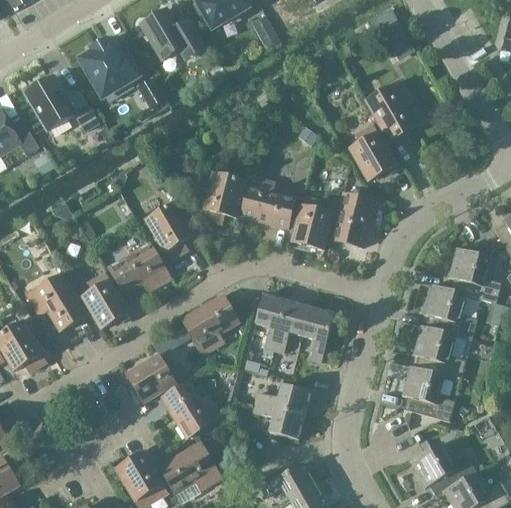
[(196,0),(197,1),(193,3),(201,16),(205,14),(212,26),(246,5),(243,0),(196,0)]
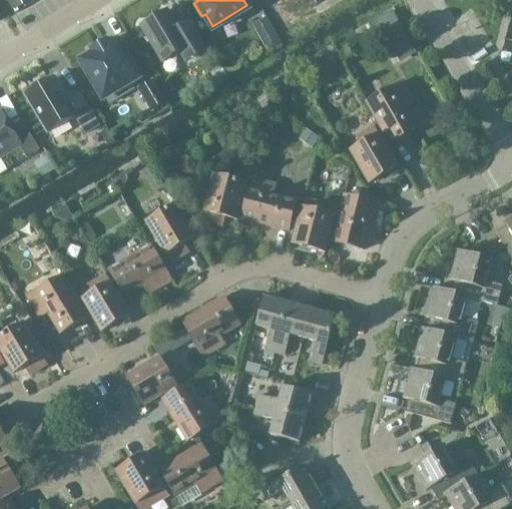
[(165,6),(139,22),(161,59),(186,44),(191,53),(203,45),(190,25),(180,31),(165,6)]
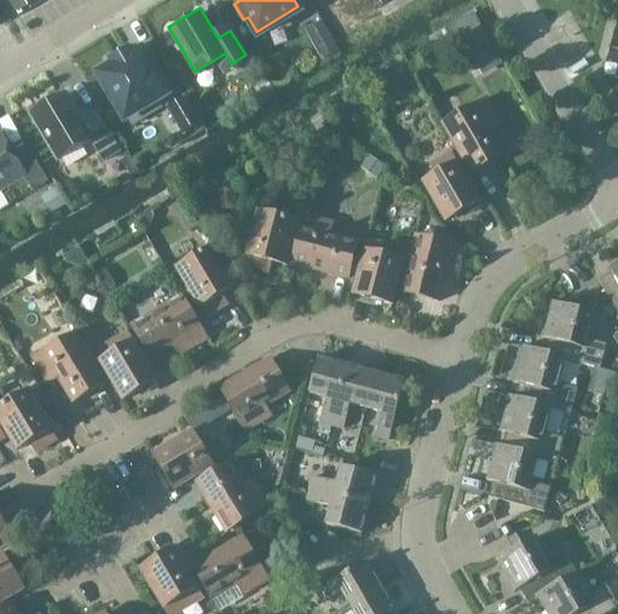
[(473,10),(456,19),(483,68),(500,58),(473,10)]
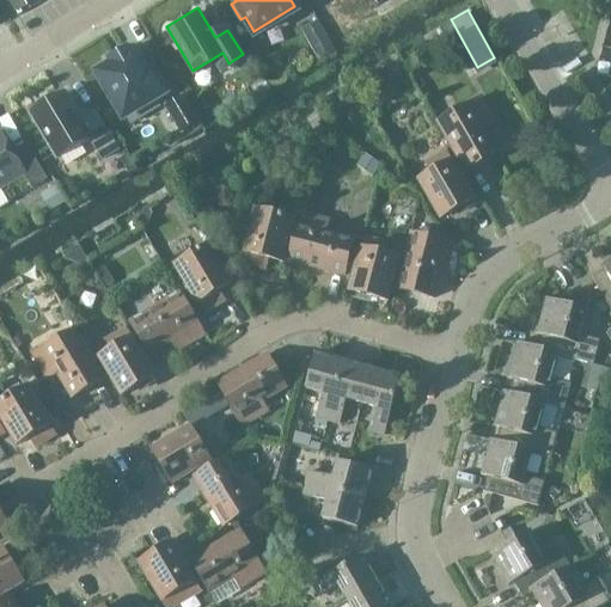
[(316,18),(300,26),(309,42),(324,34),(316,18)]
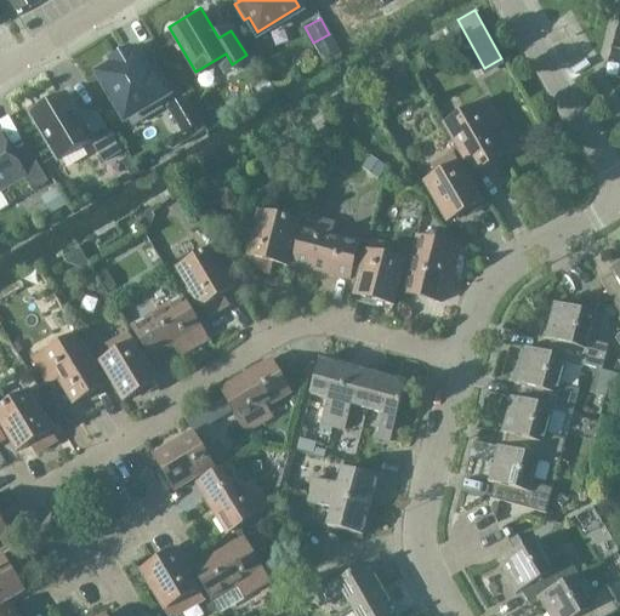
[(113,61),(96,70),(124,117),(166,91),(153,69),(148,72),(134,49),(130,51),(126,46),(111,56),(113,61)]
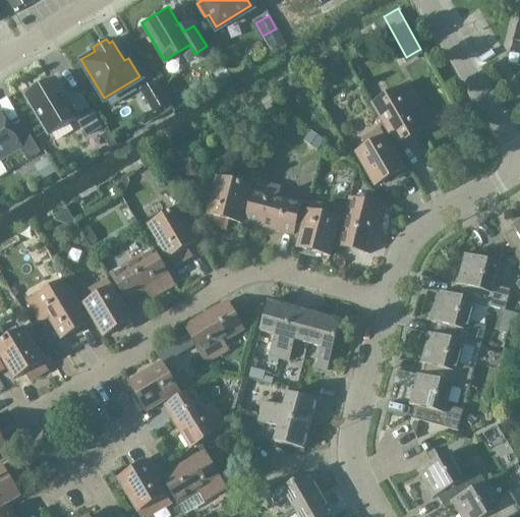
[(332,54),(331,58),(333,61),(337,62),(340,60),(342,56),(339,52),(335,51),(332,54)]
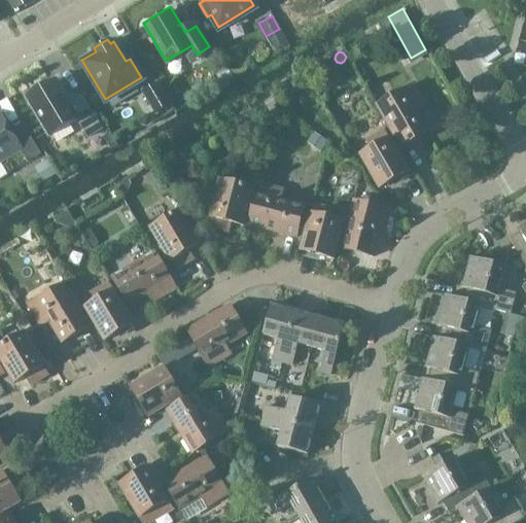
[(54,76),(25,94),(48,134),(75,118),(85,135),(100,126),(81,95),(69,102),(54,76)]
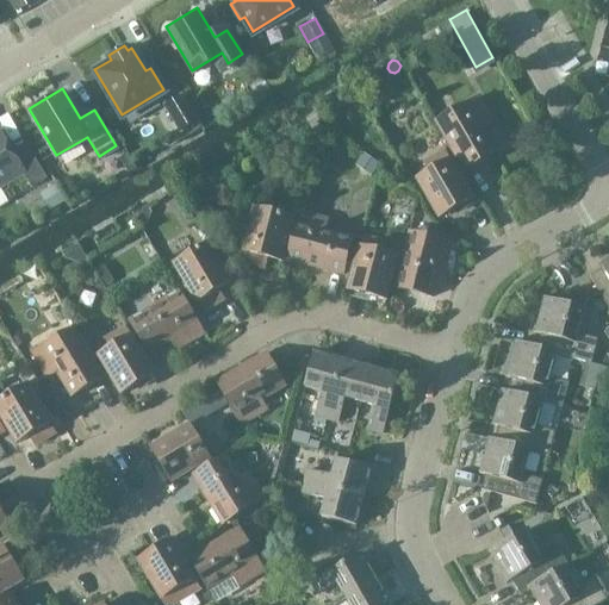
[(180,93),(167,100),(182,126),(196,118),(180,93)]
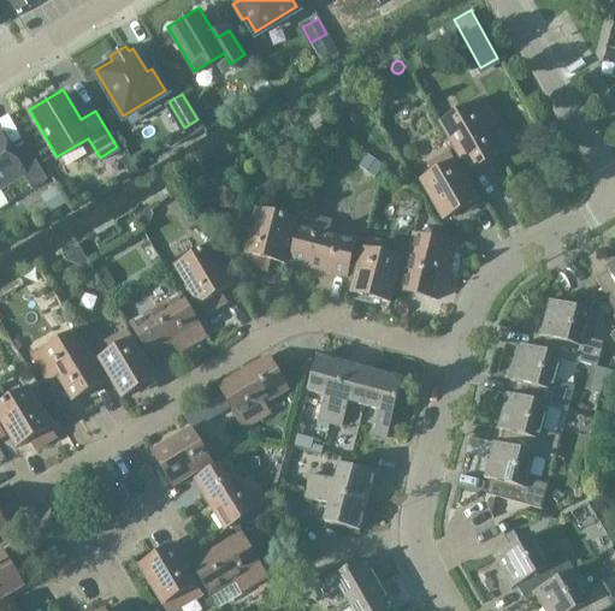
[(12,95),(0,102),(15,128),(27,122),(12,95)]
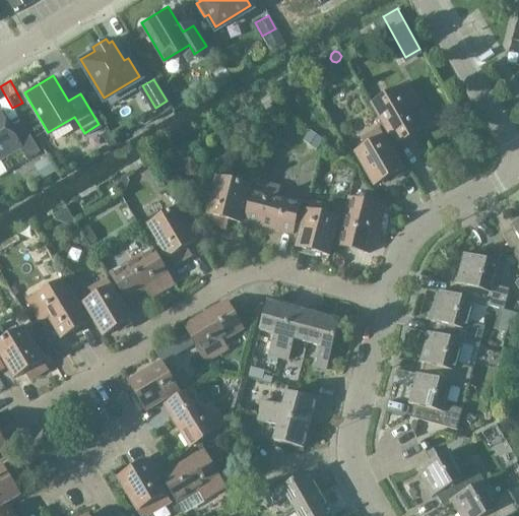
[(407,80),(371,101),(395,143),(423,128),(411,107),(419,103),(407,80)]
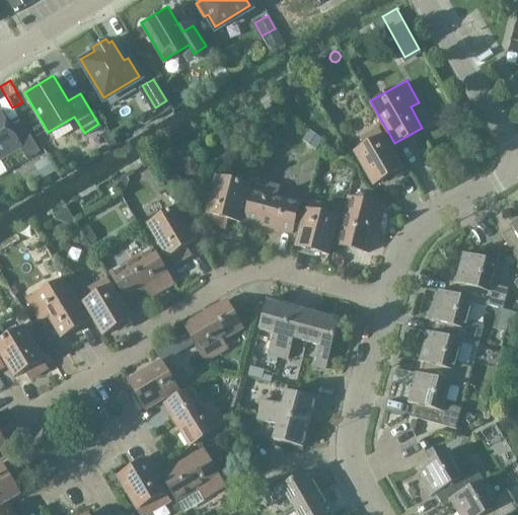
[(0,171),(6,168),(0,158),(20,147),(25,156),(39,148),(21,121),(10,128),(0,111),(0,171)]
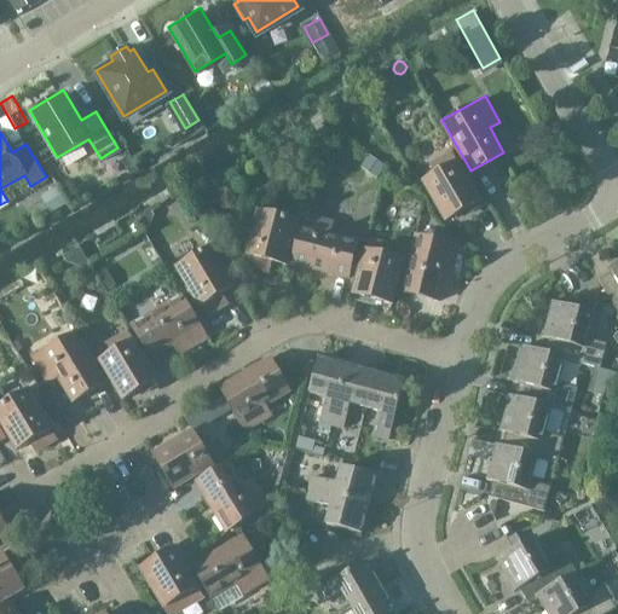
[(434,172),(420,180),(443,219),(479,197),(457,160),(456,161),(450,150),(428,162),(434,172)]
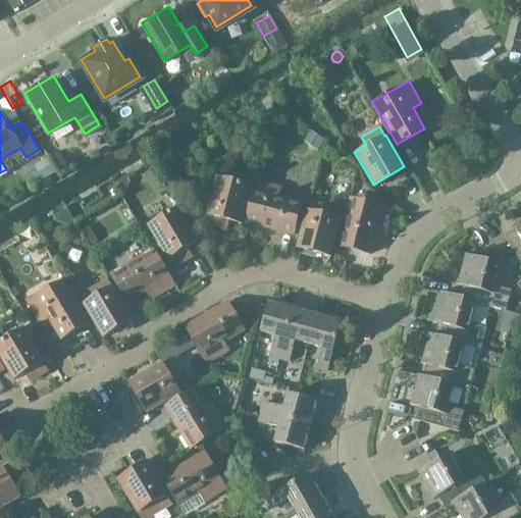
[(310,128),(303,139),(316,147),(323,137),(310,128)]
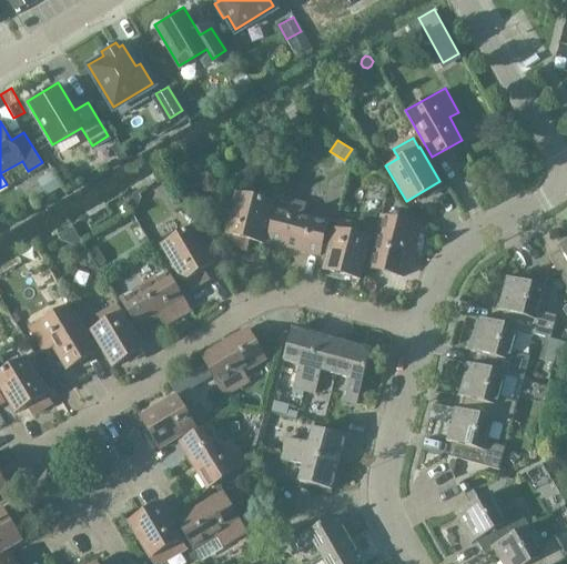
[(226,229),(223,241),(245,247),(249,235),(261,239),(272,199),(235,189),(225,229),(226,229)]
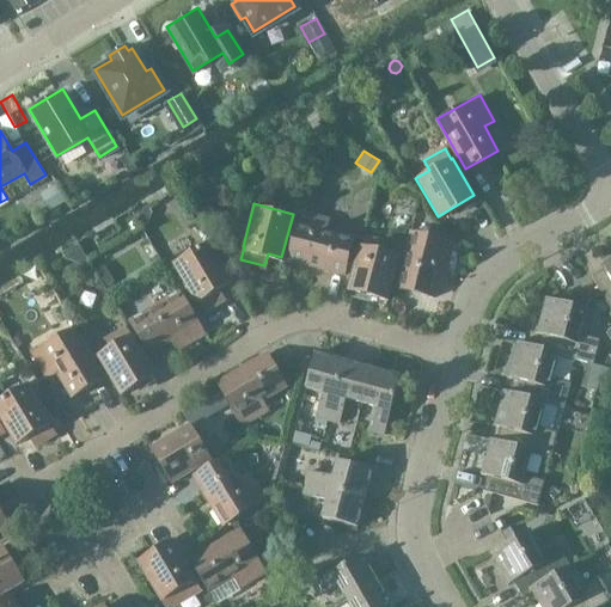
[(300,208),(287,257),(342,271),(352,234),(325,227),(329,215),(300,208)]
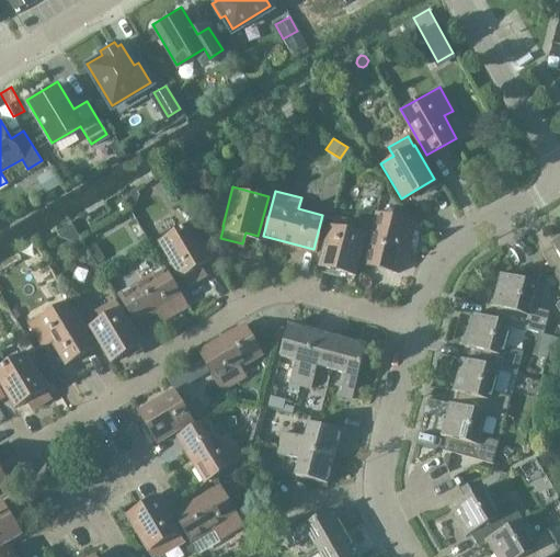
[(375,211),(362,263),(393,270),(400,246),(410,248),(416,220),(375,211)]
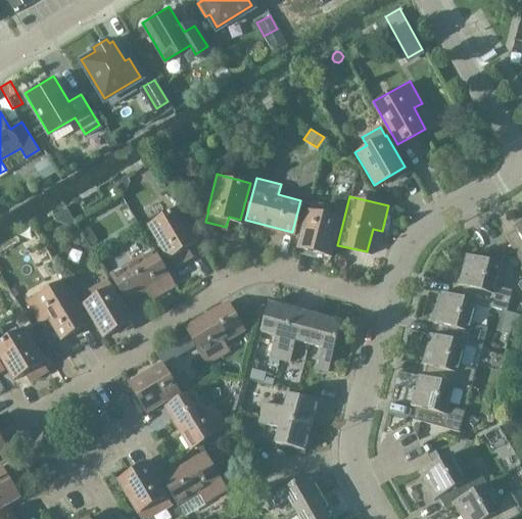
[(306,208),(297,245),(331,253),(340,217),(329,214),(331,203),(311,199),(307,208),(306,208)]
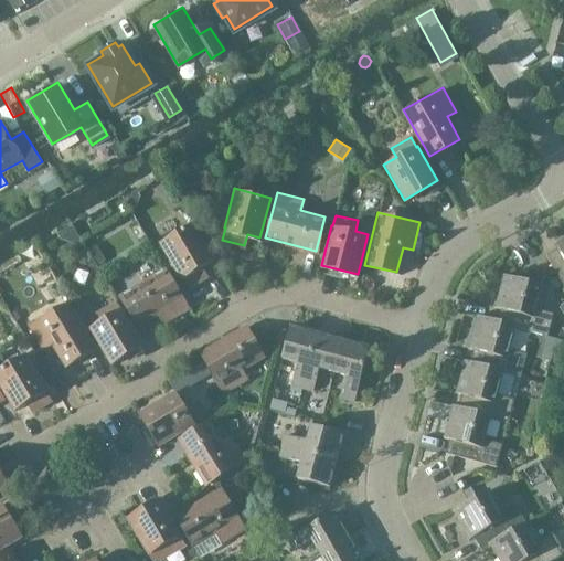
[(193,223),(160,243),(181,278),(183,277),(189,286),(208,275),(202,266),(214,258),(193,223)]
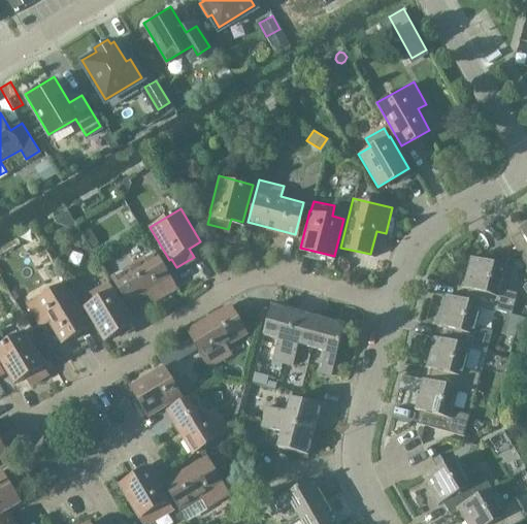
[(526,219),(517,225),(520,230),(509,236),(526,265),(526,219)]
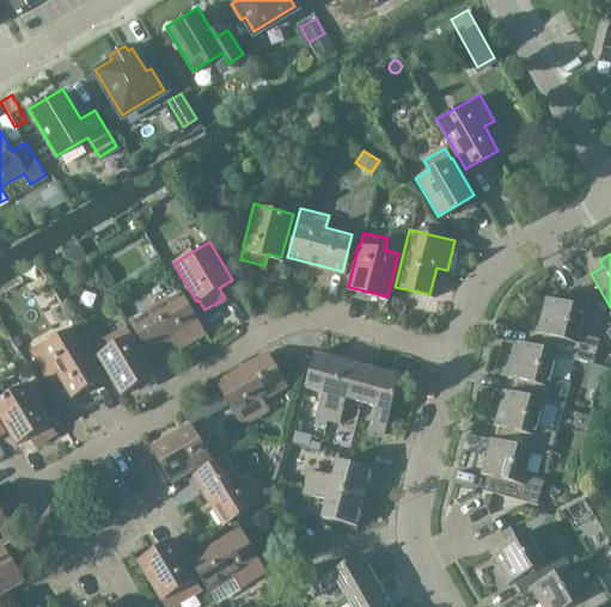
[(150,350),(166,341),(175,336),(179,345),(205,331),(179,288),(130,317),(150,350)]
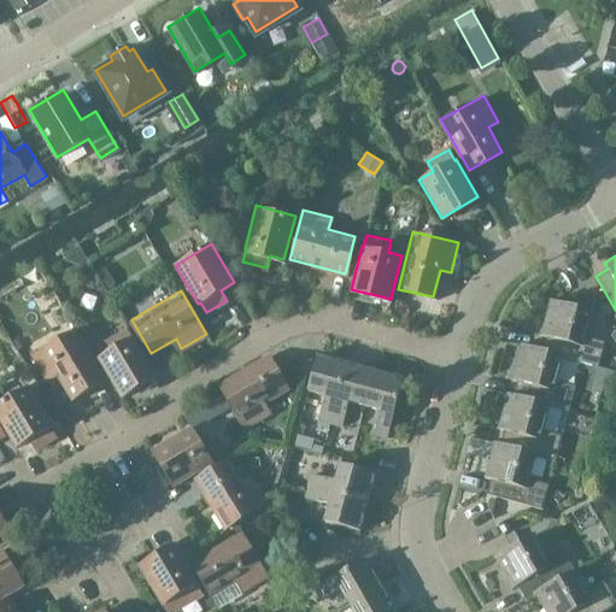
[(546,334),(543,347),(543,348),(563,354),(597,364),(604,340),(585,335),(592,309),(550,296),(539,331),(546,334)]
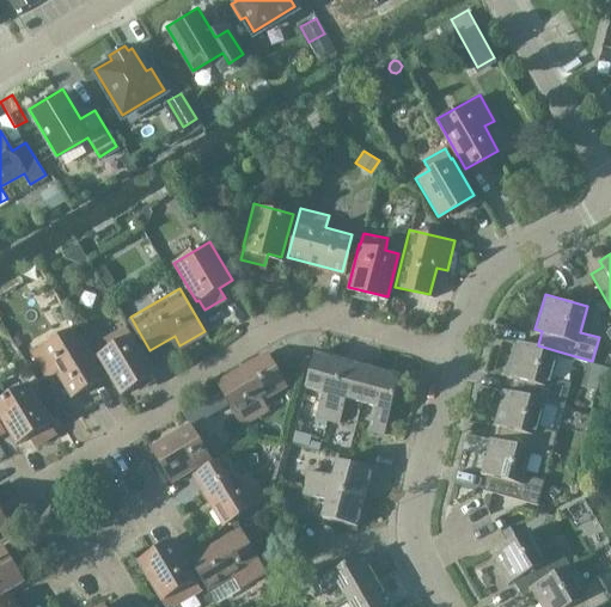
[(104,374),(84,341),(74,324),(32,349),(48,374),(59,368),(73,392),(104,374)]
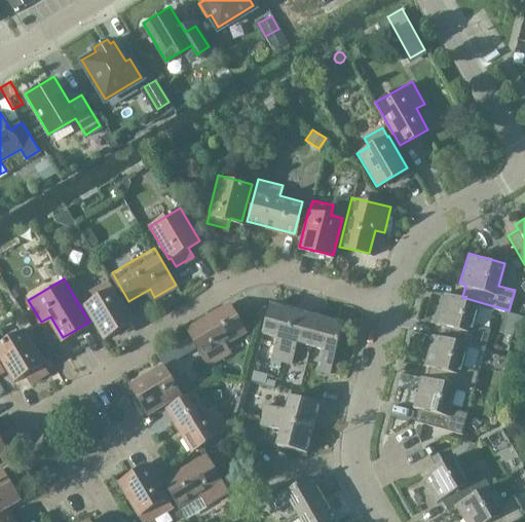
[(135,319),(119,293),(115,287),(114,287),(109,280),(91,290),(97,298),(84,305),(104,338),(135,319)]
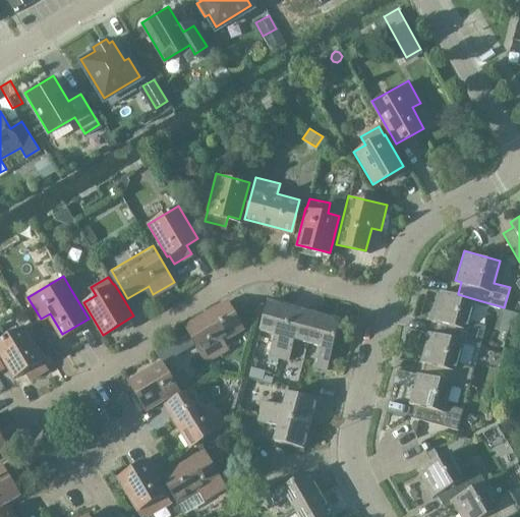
[(437,320),(434,331),(434,332),(464,339),(464,340),(479,345),(484,324),(470,320),(475,299),(458,294),(458,293),(439,288),(430,318),(437,320)]
